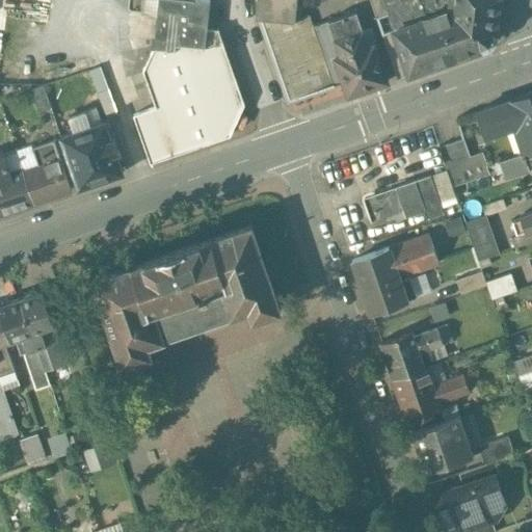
[(129,0),(128,7),(158,10),(159,0),(129,0)]
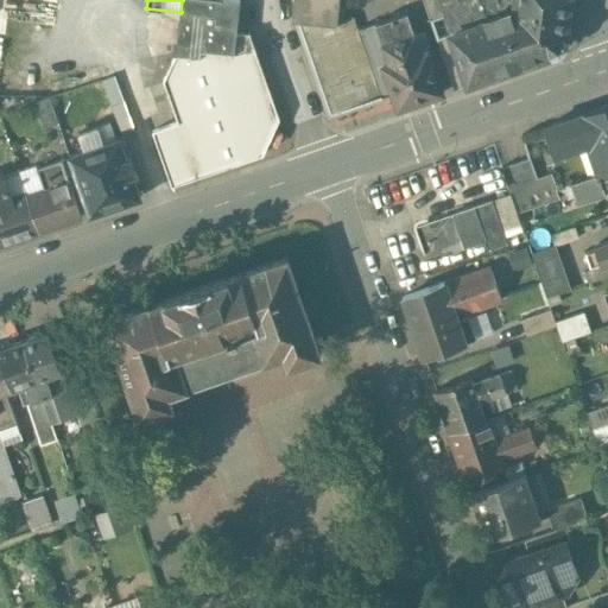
[(182,0),(181,12),(176,54),(198,56),(200,49),(234,52),(236,33),(239,0),(182,0)]
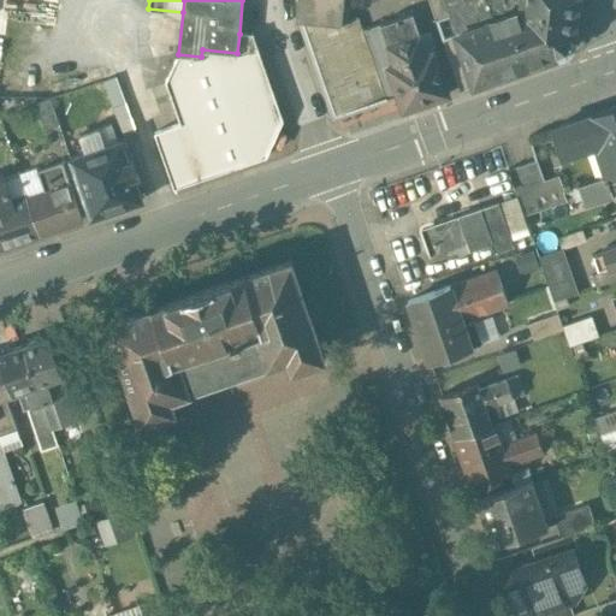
[(297,0),(296,18),(302,18),(339,5),(342,12),(343,0),(297,0)]
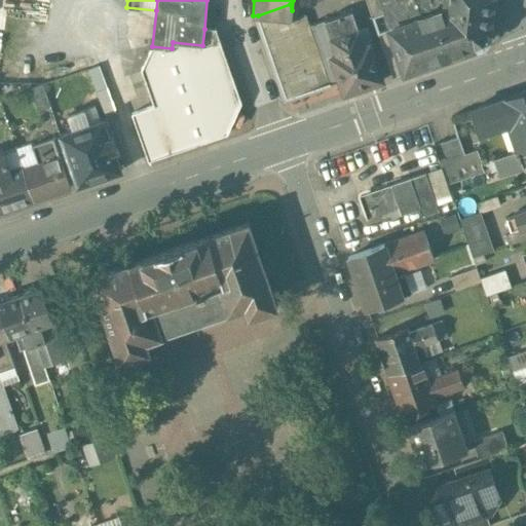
[(391,28),(381,0),(366,0),(393,76),(405,72),(389,28),(391,28)]
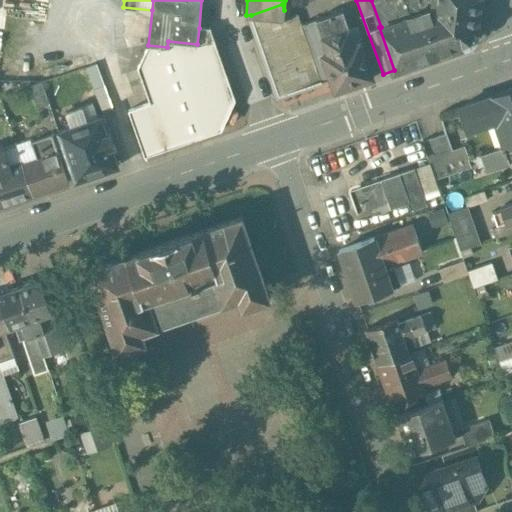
[(440,19),(439,0),(371,0),(381,27),(379,27),(394,70),(468,45),(472,39),(476,34),(478,26),(440,19)]
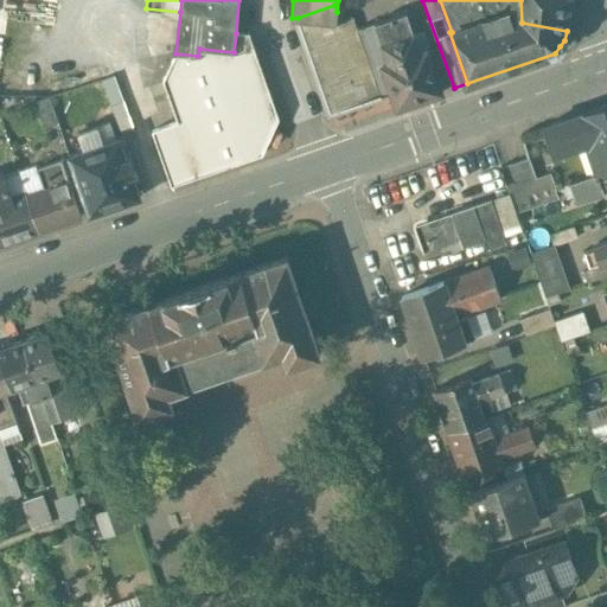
[(521,0),(522,23),(567,31),(569,0),(521,0)]
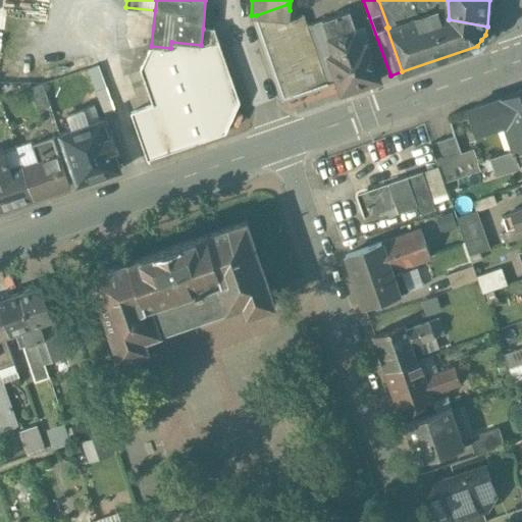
[(288,4),(256,15),(284,96),(316,86),(293,17),(290,10),(288,4)]
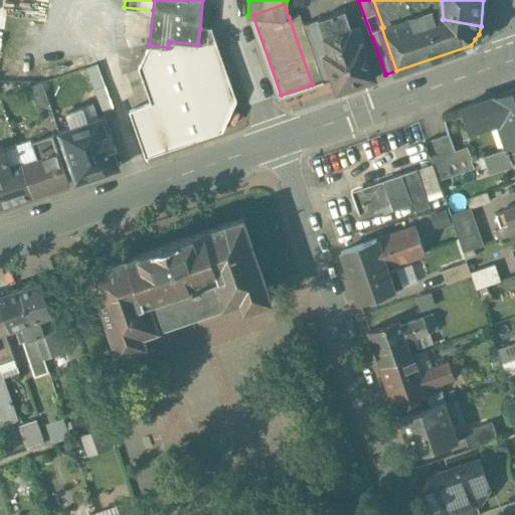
[(346,9),(319,19),(330,51),(325,53),(333,77),(332,77),(337,91),(376,77),(363,39),(357,41),(346,9)]
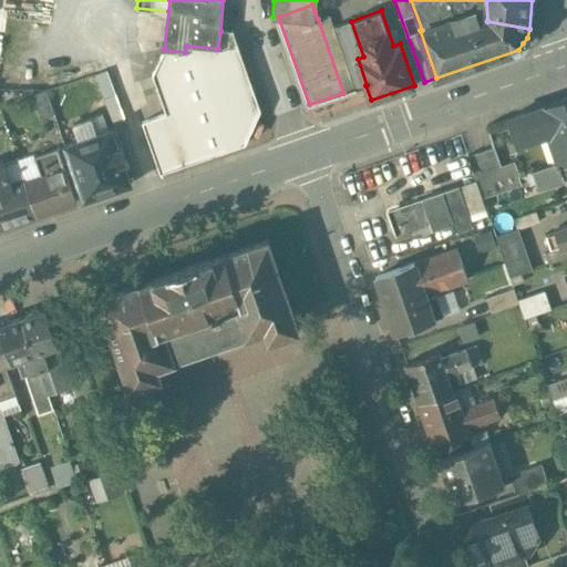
[(333,27),(330,14),(318,19),(343,93),(356,89),(347,63),(333,27)]
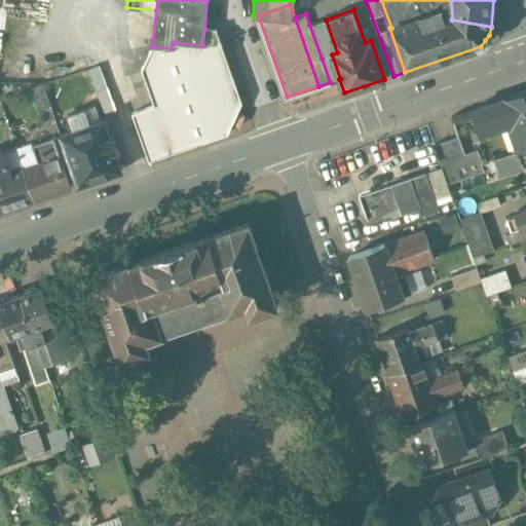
[(326,20),(309,25),(322,59),(332,54),(337,52),(326,20)]
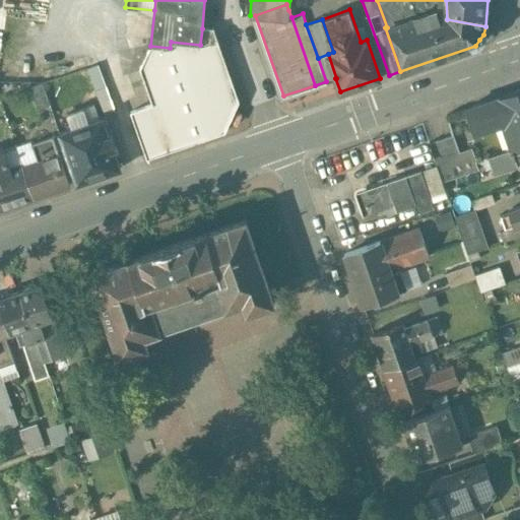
[(200,45),(171,42),(170,48),(150,46),(140,68),(152,104),(130,111),(146,158),(224,131),(239,101),(212,28),(202,28),(200,45)]
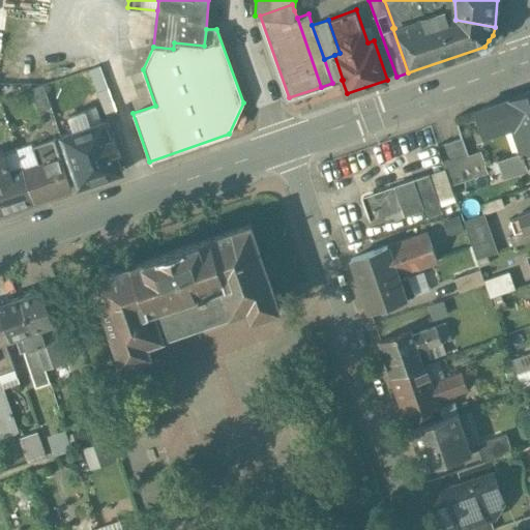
[(343,80),(334,55),(324,59),(332,83),(342,80),(343,80)]
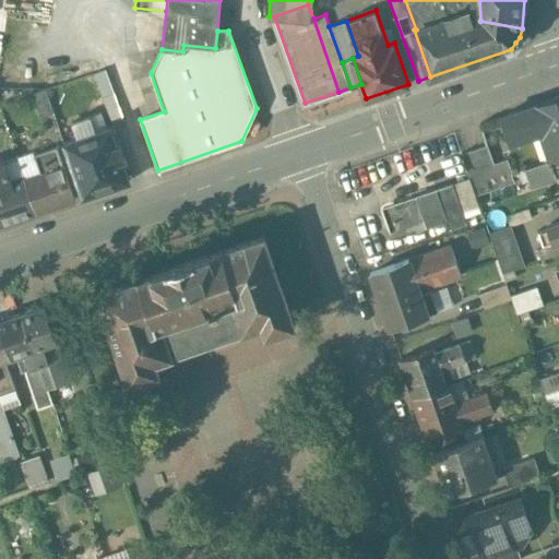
[(121,115),(105,69),(94,73),(110,119),(121,115)]
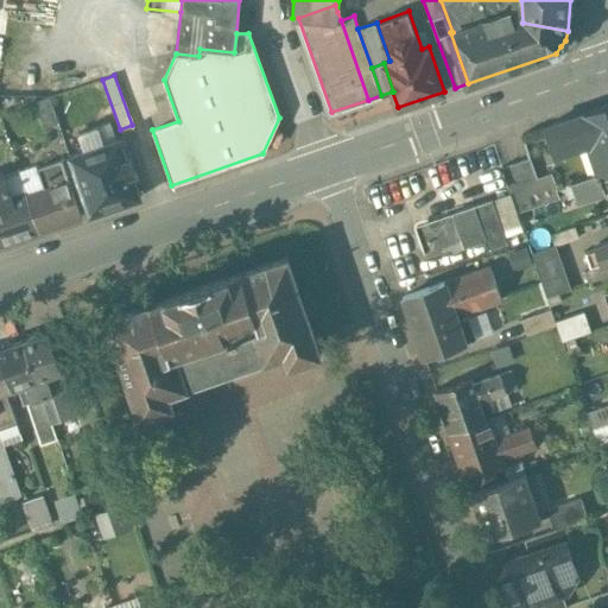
[(50,97),(37,101),(45,127),(58,122),(50,97)]
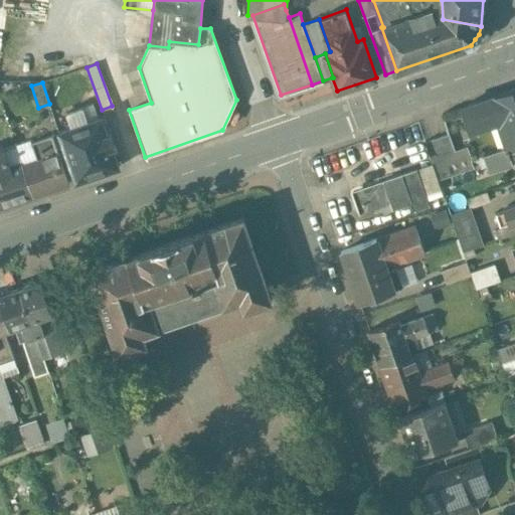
[(514,89),(495,96),(504,121),(507,128),(502,130),(506,139),(510,137),(513,146),(514,145),(514,89)]
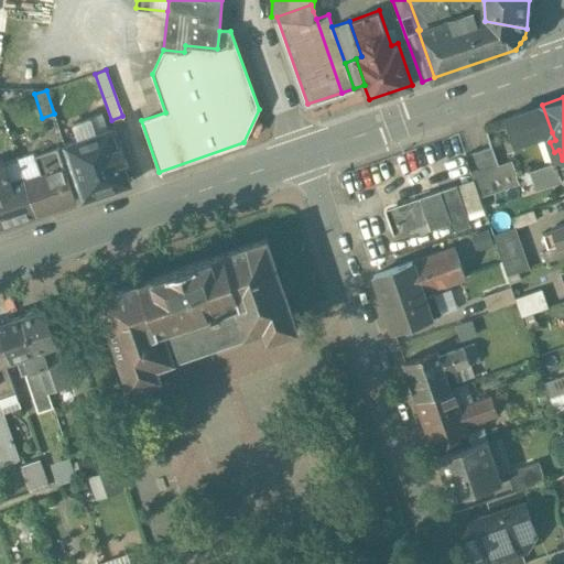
[(542,105),(505,118),(514,144),(552,132),(542,105)]
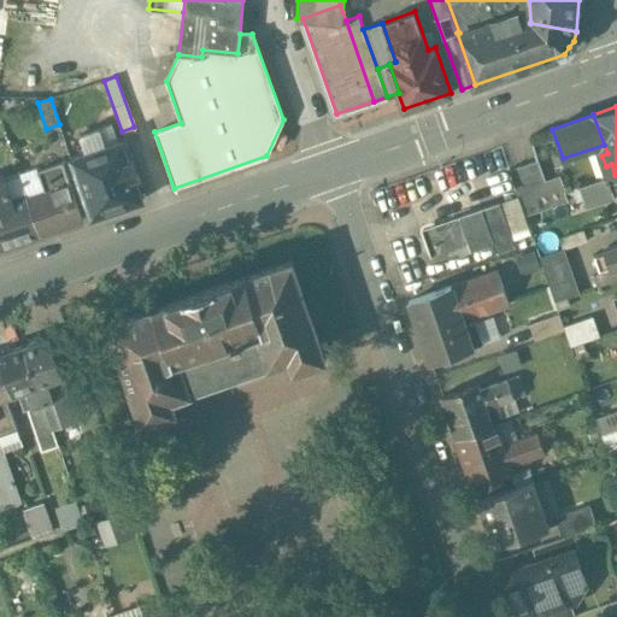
[(98,127),(81,133),(87,151),(104,145),(98,127)]
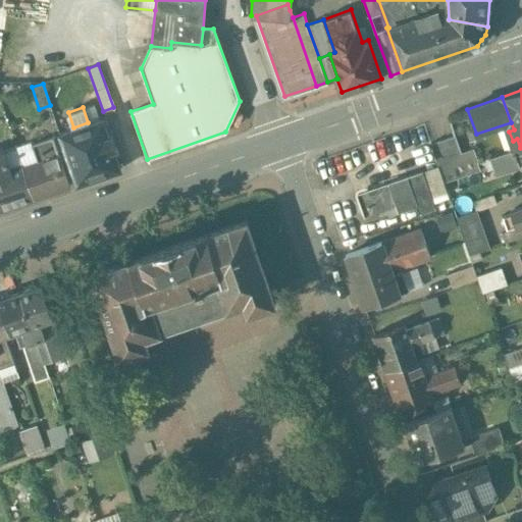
[(73,127),(58,133),(76,183),(120,168),(113,149),(115,148),(110,134),(109,135),(103,117),(88,122),(73,127)]
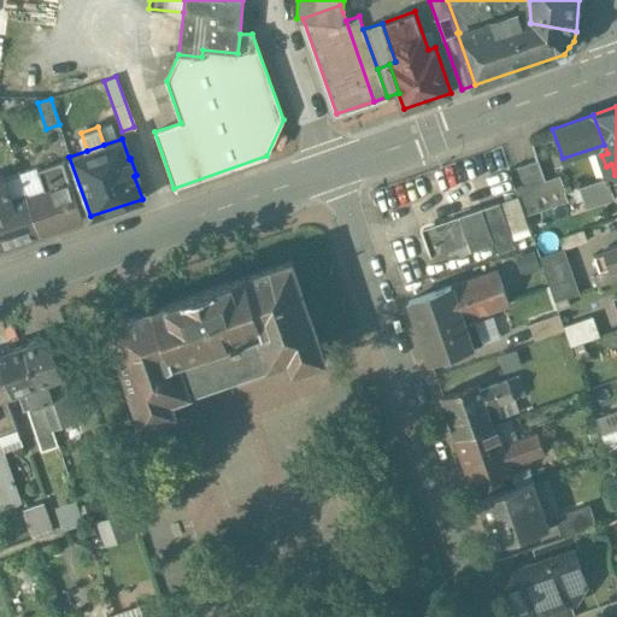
[(60,160),(37,169),(45,189),(68,181),(60,160)]
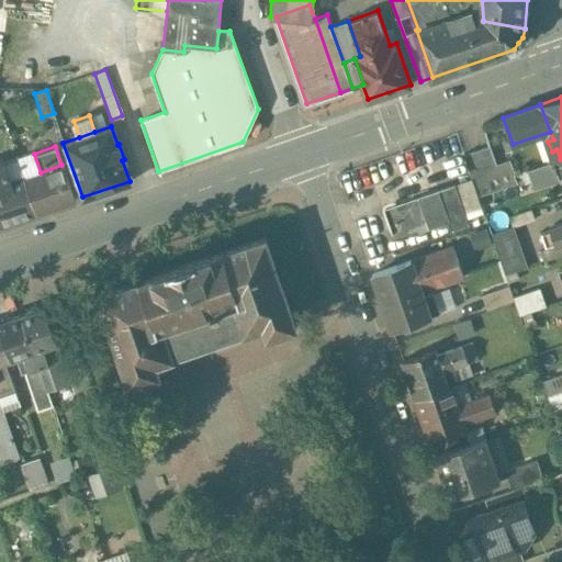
[(490,147),(464,156),(479,197),(492,191),(486,177),(498,172),(490,147)]
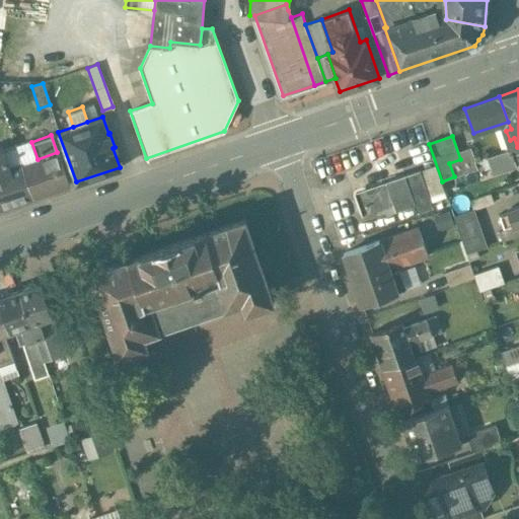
[(2,145),(0,145),(0,171),(10,168),(9,167),(2,145)]
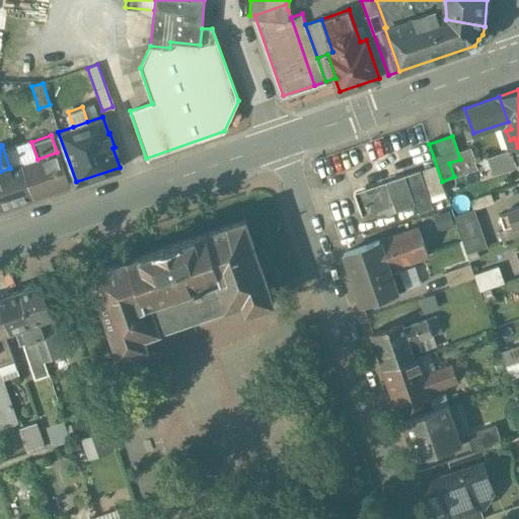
[(518,146),(517,147),(487,157),(492,172),(518,164),(518,162),(518,146)]
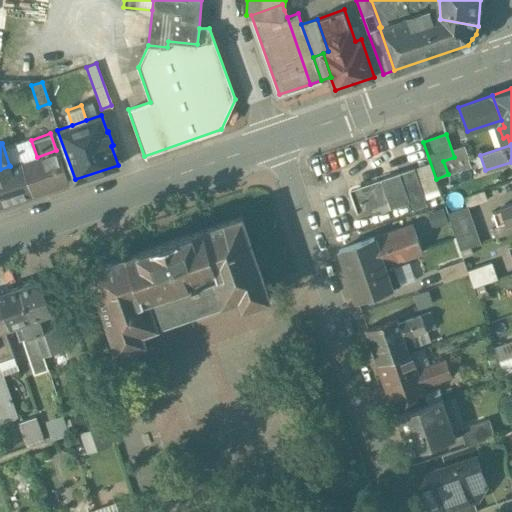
[(37,157),(22,162),(32,194),(66,182),(56,150),(37,157)]
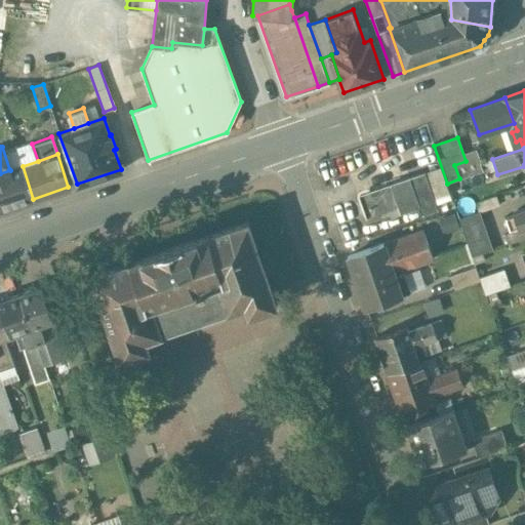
[(0,173),(0,209),(33,199),(23,166),(23,165),(9,169),(10,170),(0,173)]
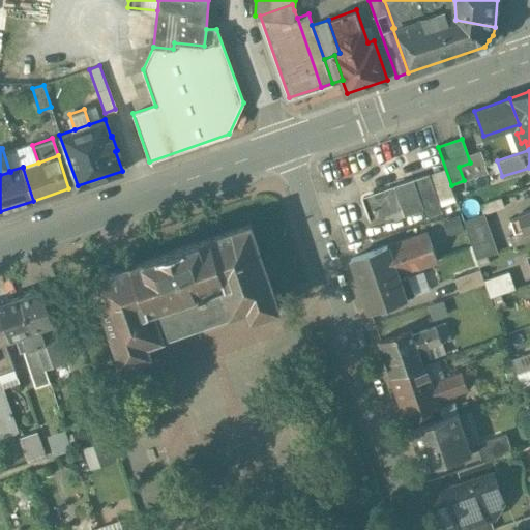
[(442,212),(430,174),(414,179),(424,208),(428,216),(442,212)]
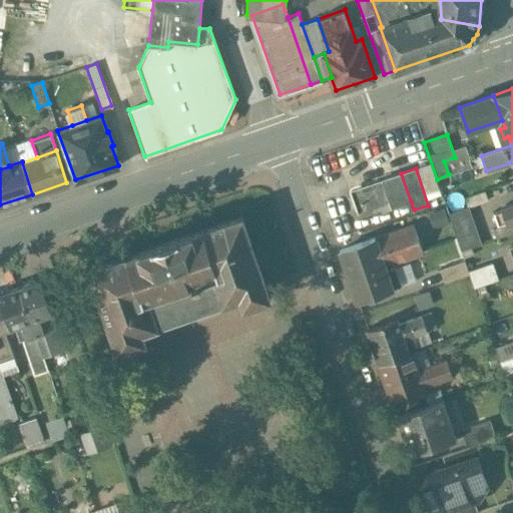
[(401,173),(382,179),(382,180),(352,191),(359,212),(380,205),(382,211),(411,201),(401,173)]
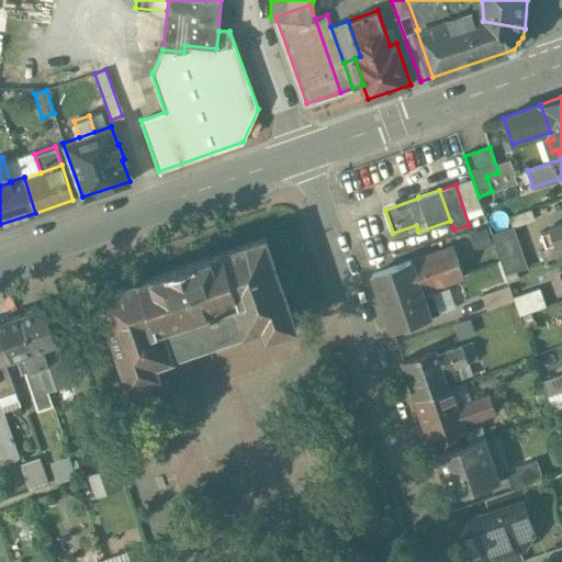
[(516,225),(538,218),(535,209),(513,215),(516,225)]
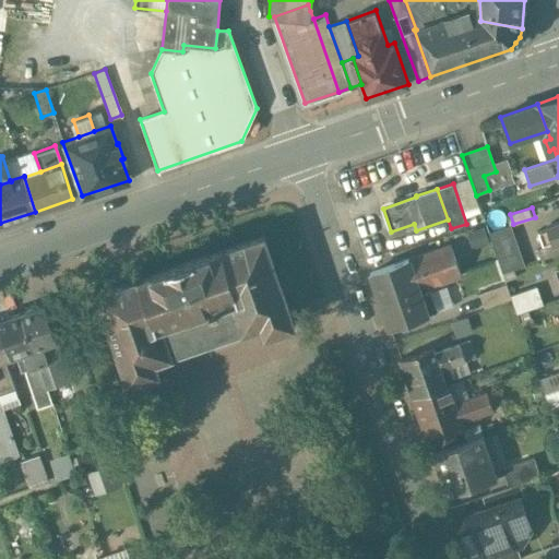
[(558,224),(545,228),(551,247),(558,244),(558,224)]
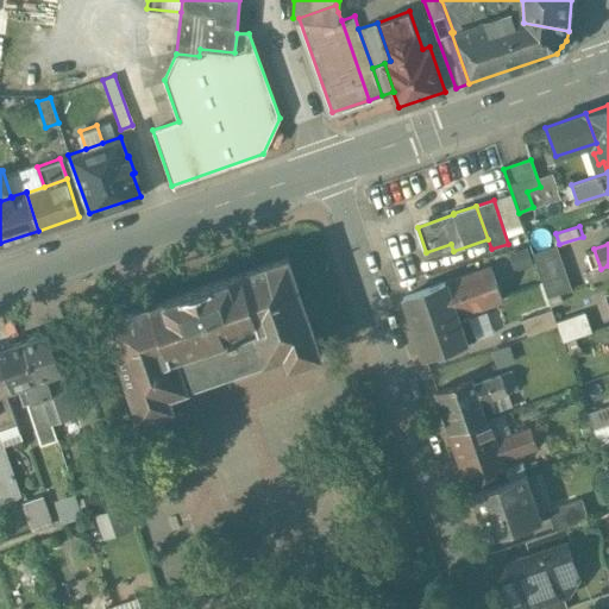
[(557,248),(533,256),(548,299),(572,290),(557,248)]
